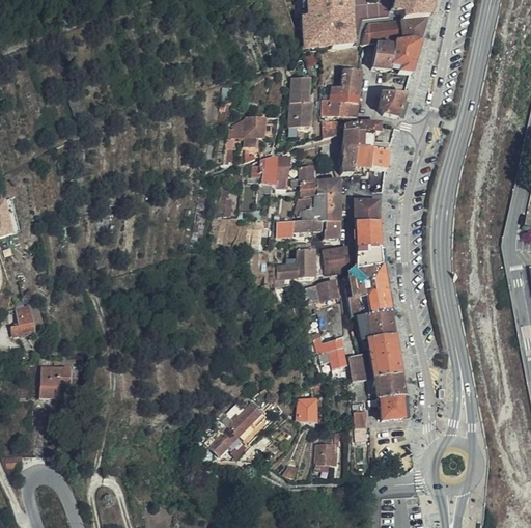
[(296,0),(302,48),(352,43),(348,0),(296,0)]
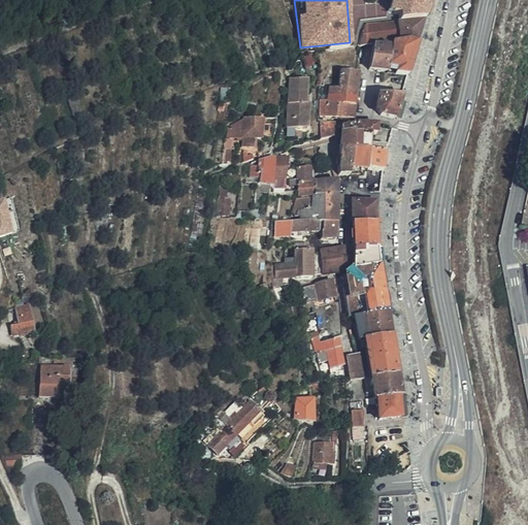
[(428,1),(428,0),(413,0),(413,2),(407,18),(424,15),(428,1)]
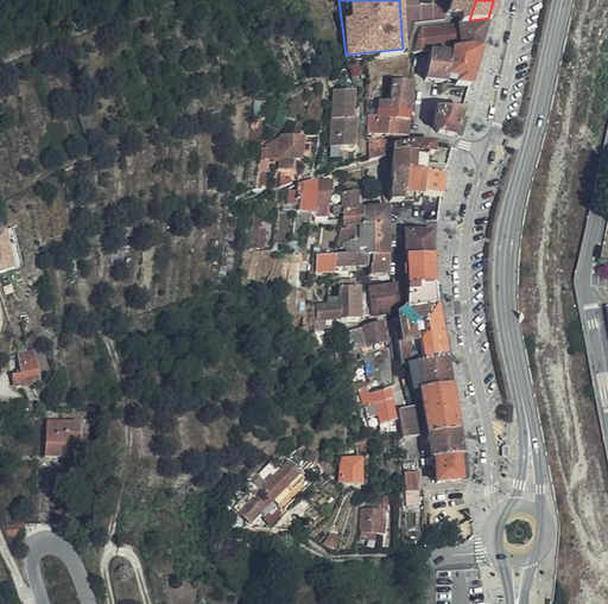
[(422,25),(415,49),(451,43),(470,42),(480,45),(488,18),(469,20),(422,25)]
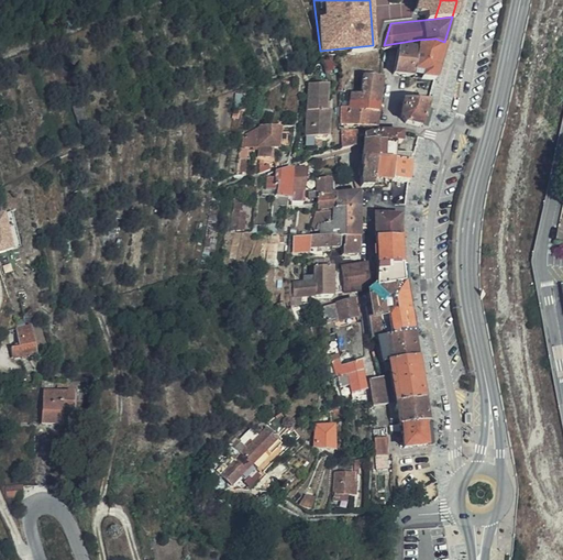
[(297,61),(287,33),(278,36),(289,63),(297,61)]
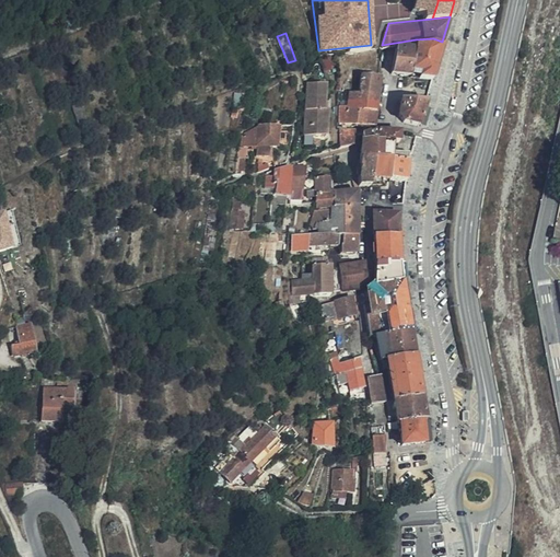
[(432,76),(442,42),(433,38),(416,39),(416,46),(413,58),(411,72),(411,73),(432,76)]
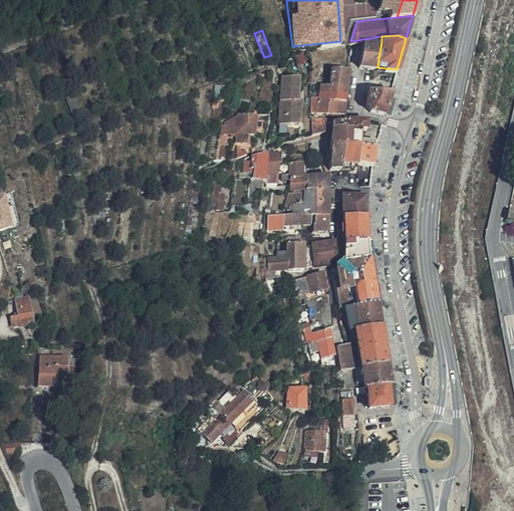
[(363,42),(357,41),(354,44),(349,44),(348,62),(359,63),(361,52),(363,42)]
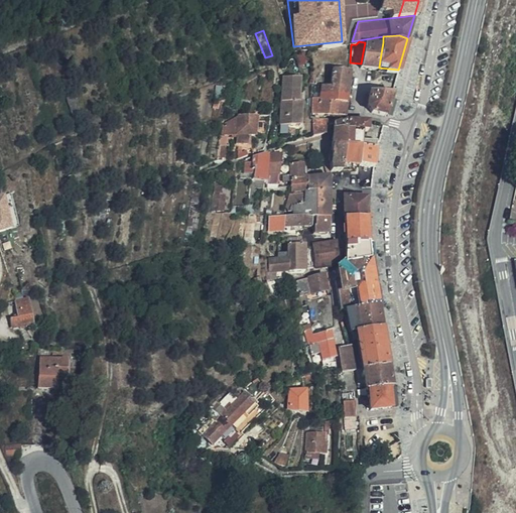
[(365,42),(363,52),(381,53),(383,42),(365,42)]
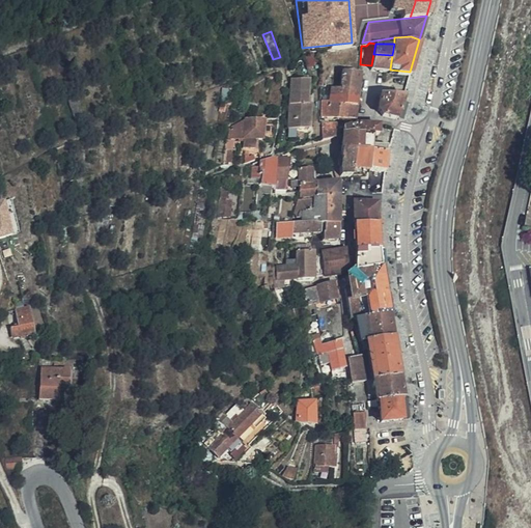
[(371,65),(390,68),(392,55),(373,54),(371,65)]
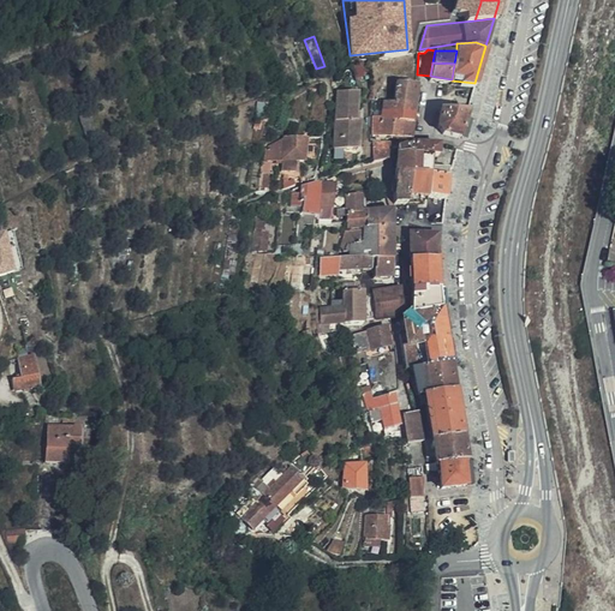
[(396,79),(394,99),(407,100),(408,88),(417,89),(417,82),(396,79)]
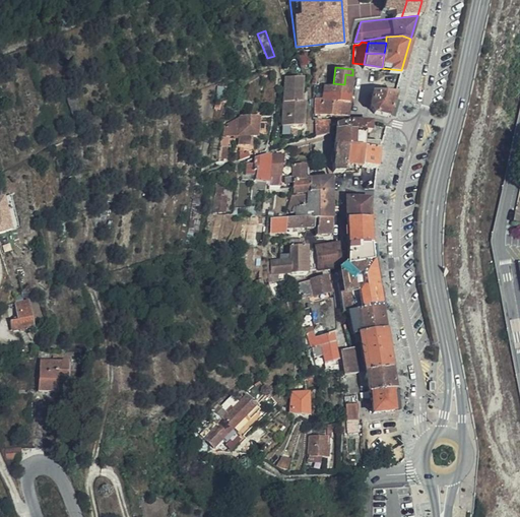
[(344,84),(333,83),(332,90),(350,91),(350,90),(354,90),(355,85),(351,84),(352,75),(345,74),(344,84)]
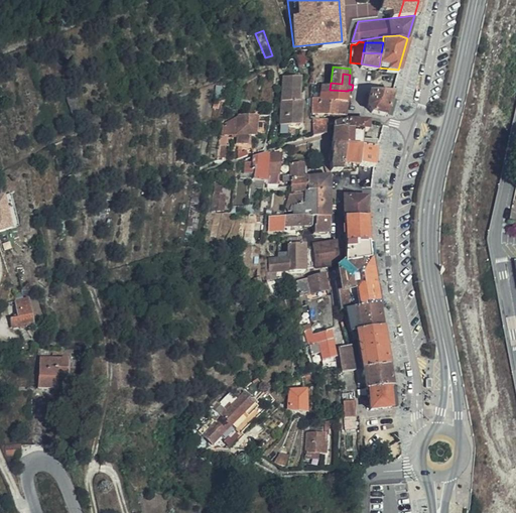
[(280,122),(294,122),(295,114),(301,114),(302,100),(299,99),(300,76),(283,75),(280,122)]
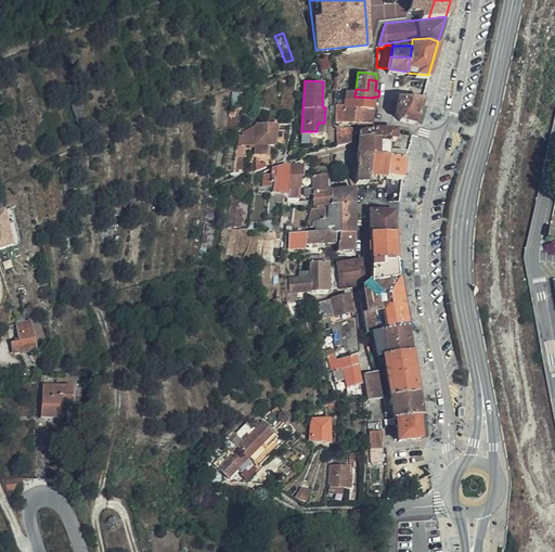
[(356,89),(336,88),(336,118),(352,120),(355,105),(355,97),(356,89)]
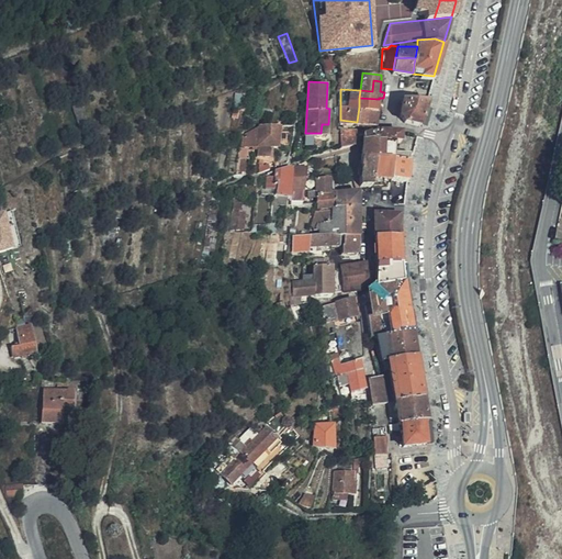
[(419,123),(427,99),(403,97),(401,113),(406,120),(419,123)]
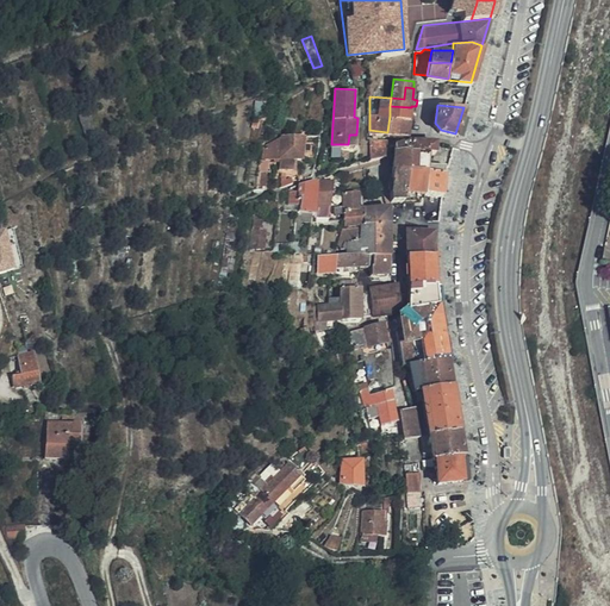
[(411,107),(390,106),(390,116),(410,117),(415,118),(416,110),(411,108),(411,107)]
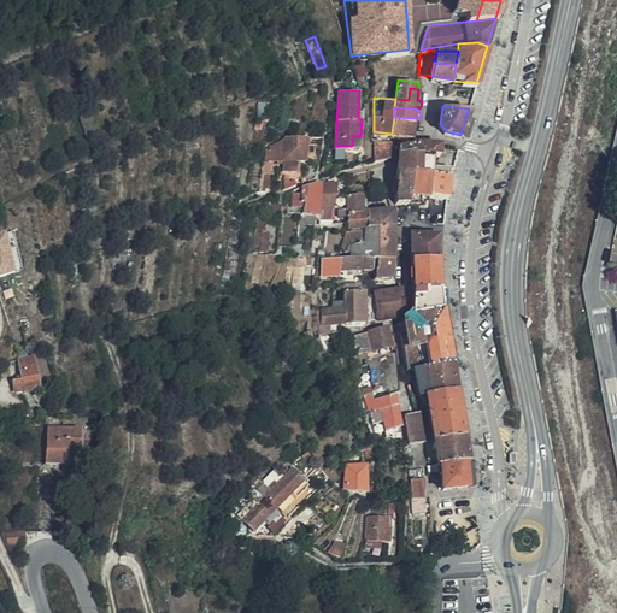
[(394,117),(392,134),(412,135),(415,118),(394,117)]
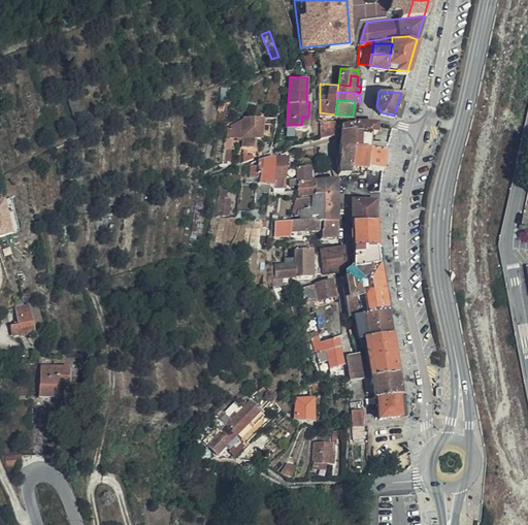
[(242,134),(243,116),(229,124),(228,133),(237,134),(242,134)]
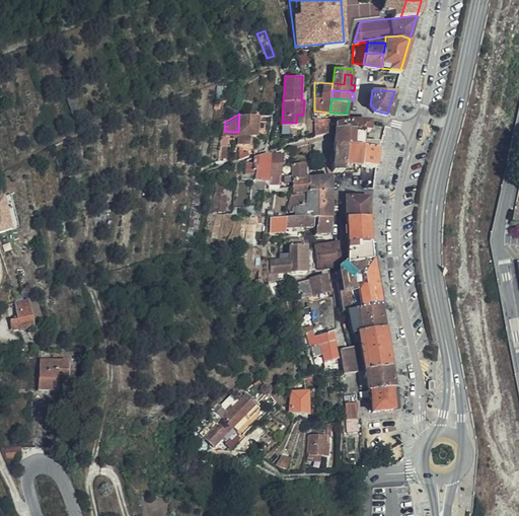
[(258,116),(239,114),(238,132),(237,136),(237,142),(249,142),(250,134),(256,134),(258,116)]
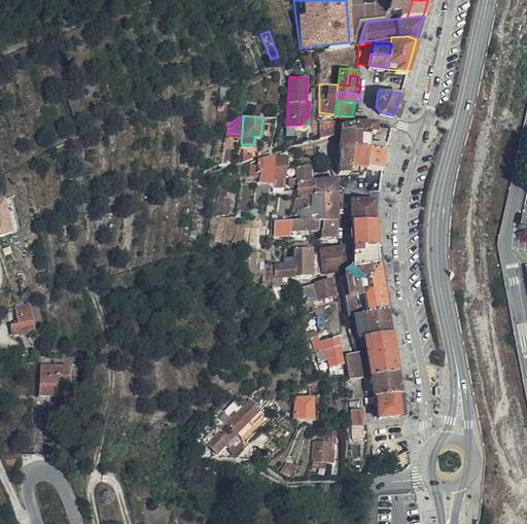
[(318,116),(318,118),(320,119),(319,128),(320,134),(334,132),(334,119),(330,119),(330,117),(318,116)]
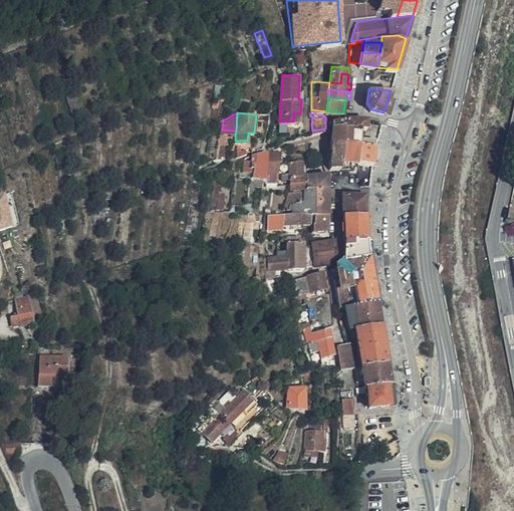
[(366,128),(366,116),(352,114),(352,117),(344,117),(344,125),(360,128),(366,128)]
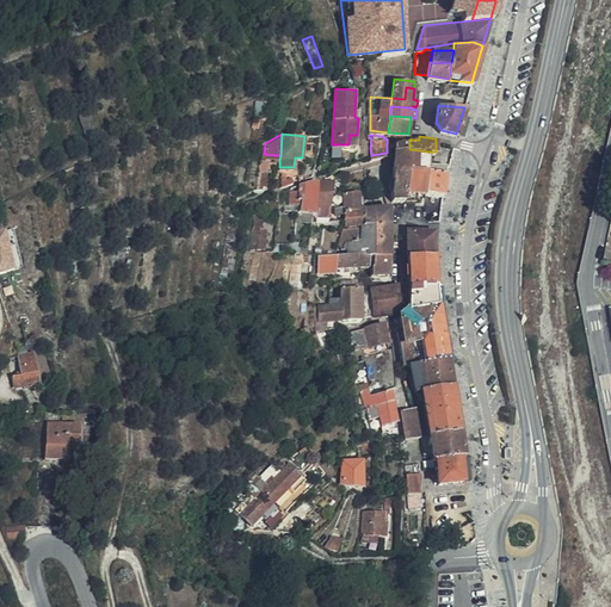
[(409,149),(409,140),(406,140),(402,142),(396,143),(395,148),(394,160),(408,161),(409,149)]
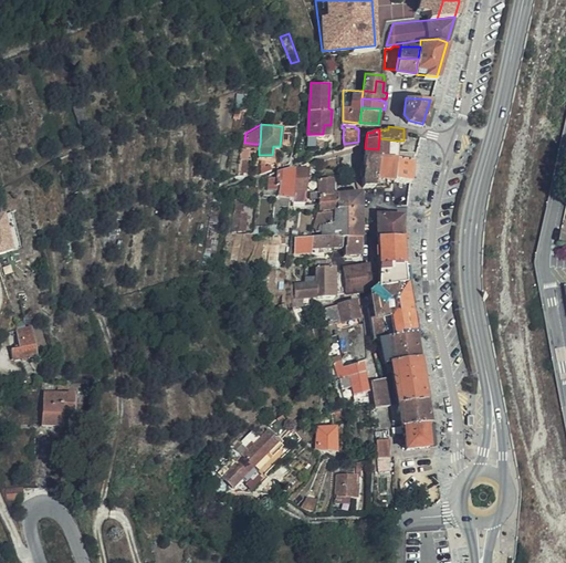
[(397,144),(397,141),(379,138),(378,149),(378,156),(396,158),(396,150),(397,144)]
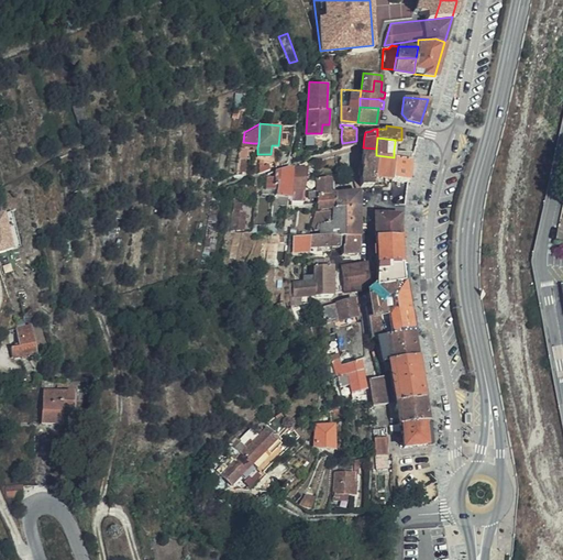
[(239,154),(246,154),(247,145),(240,144),(239,154)]
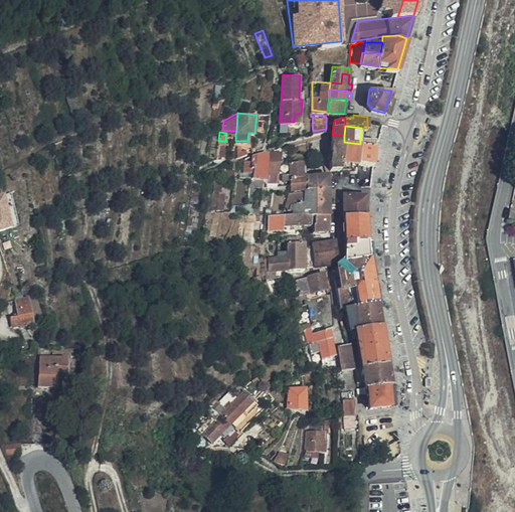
[(355,163),(358,162),(359,154),(360,144),(344,142),(344,136),(332,135),(332,143),(343,145),(343,150),(342,158),(342,168),(355,168),(355,163)]
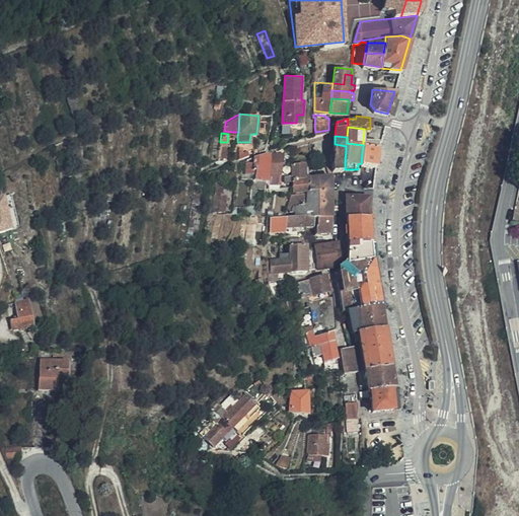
[(226,155),(227,142),(220,142),(218,157),(223,158),(224,155),(226,155)]
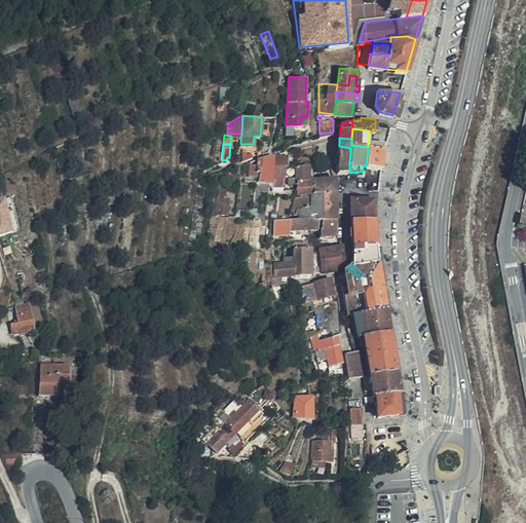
[(242,158),(253,155),(251,149),(248,150),(248,146),(243,146),(242,158)]
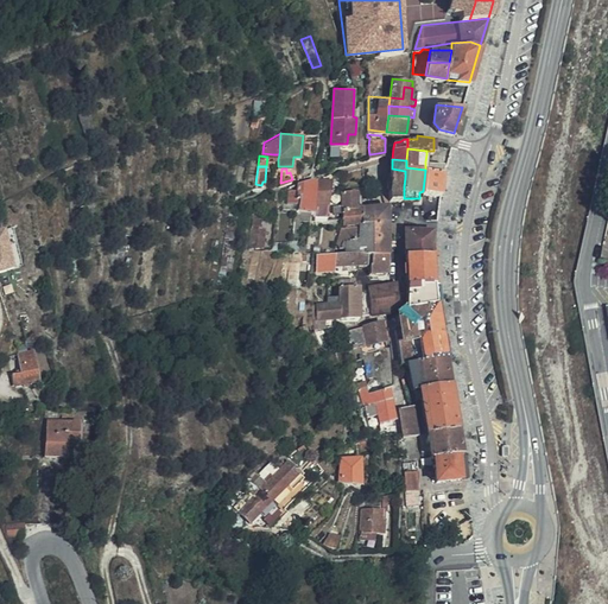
[(328,215),(334,177),(335,173),(337,171),(335,169),(334,169),(328,171),(322,175),(317,177),(311,178),(298,182),(297,188),(296,202),(295,217),(301,217),(310,220),(311,211),(312,211),(314,211),(317,211),(317,214),(328,215)]
